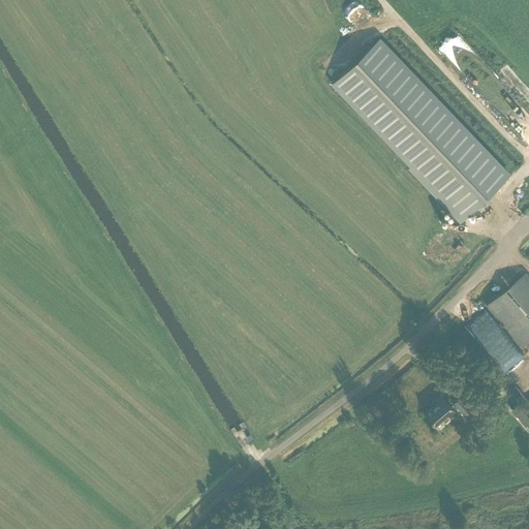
[(330,0),(356,27),(370,13),(356,0),(330,0)]
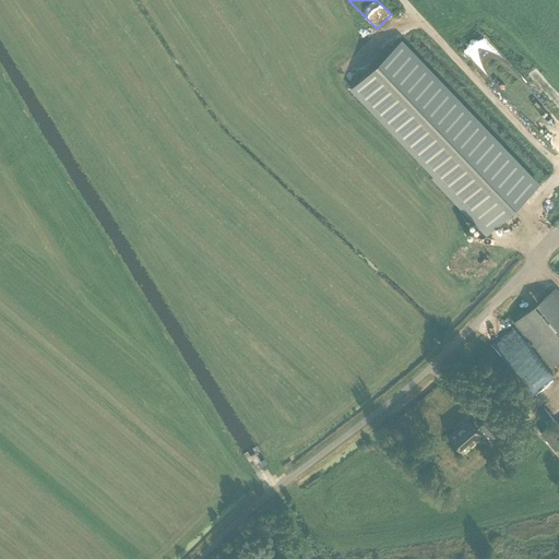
[(537,186),(401,42),(352,88),(489,233),(537,186)]
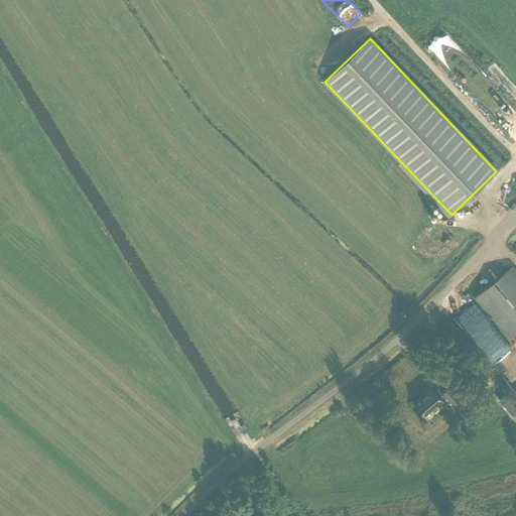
[(515,269),(513,266),(475,297),(509,339),(515,333),(515,269)]
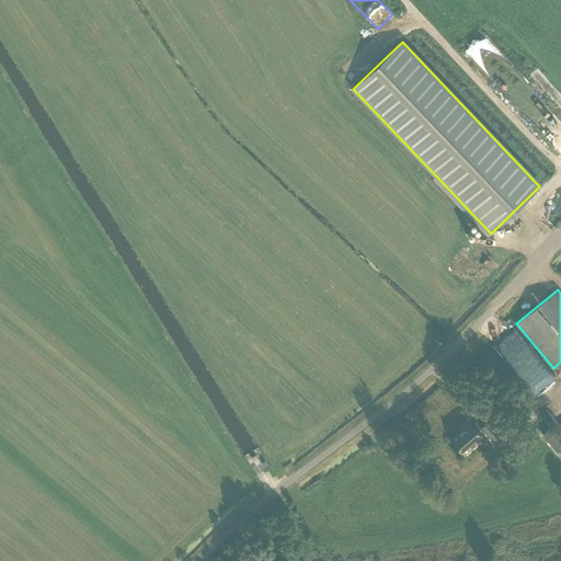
[(490,346),(510,367),(529,350),(510,329),(490,346)]
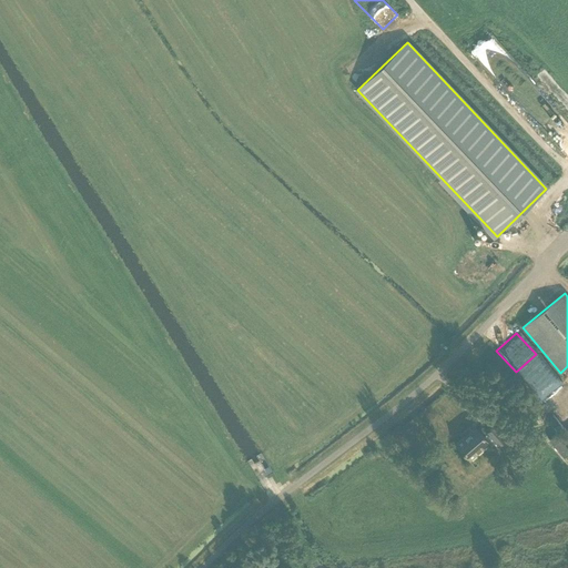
[(540,381),(529,388),(540,403),(551,395),(540,381)]
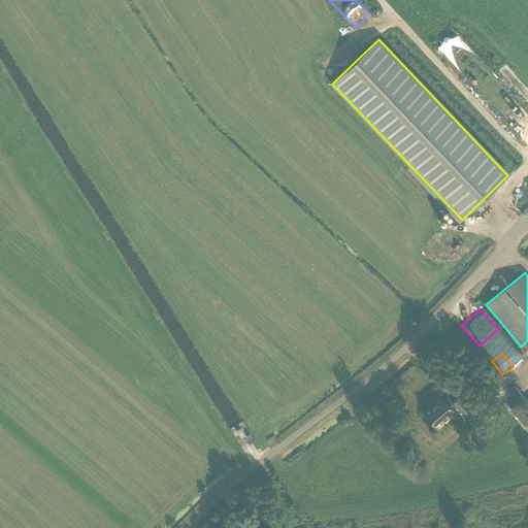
[(471,408),(461,395),(453,402),(463,415),(471,408)]
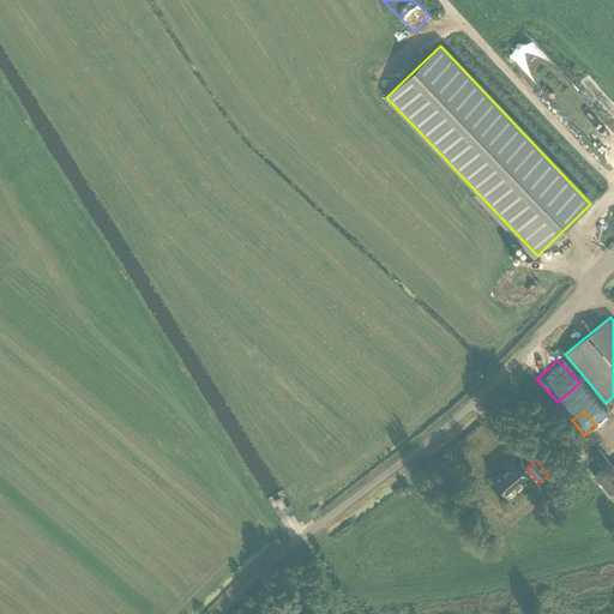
[(529,480),(513,462),(492,480),(507,498),(529,480)]
